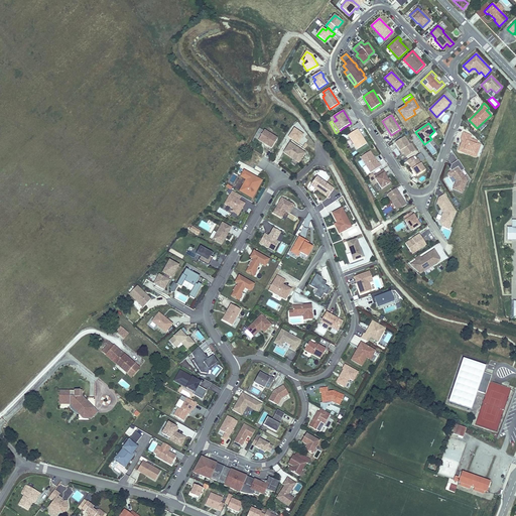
[(290,136),(298,141),(303,134),(294,129),(290,136)]
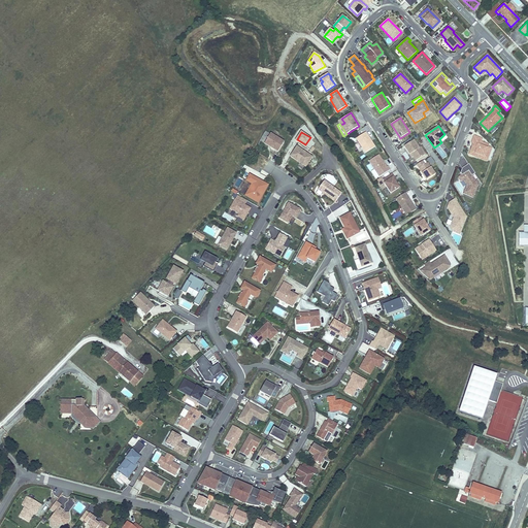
[(365,132),(356,138),(365,153),(374,146),(365,132)]
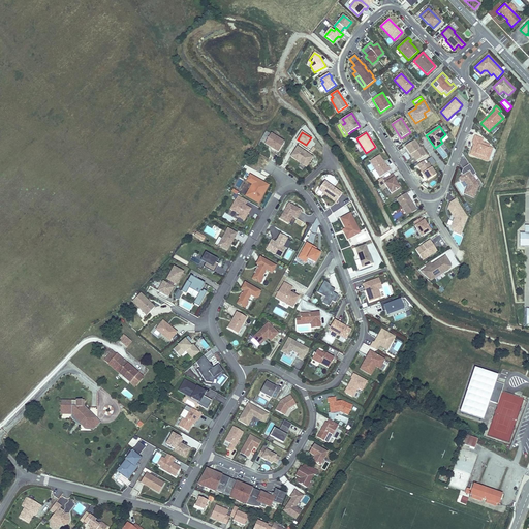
[(276,137),(271,134),(263,145),(278,153),(284,144),(275,138),(276,137)]
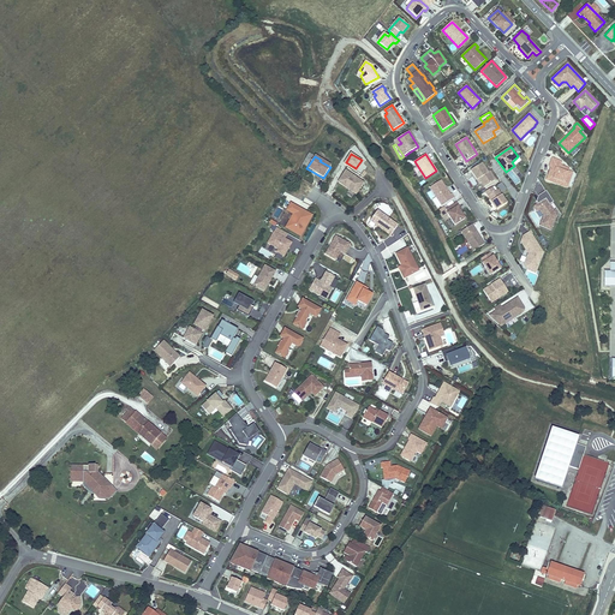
[(551,167),(547,180),(553,183),(554,179),(568,185),(573,173),(568,171),(569,168),(563,167),(562,168),(559,168),(560,166),(560,165),(559,161),(553,159),(549,167),(551,167)]
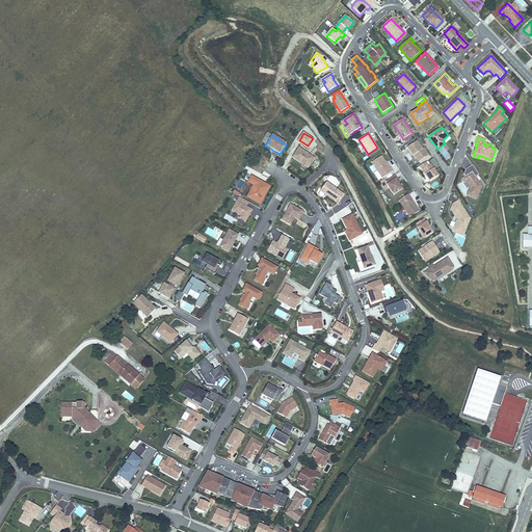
[(417,141),(407,148),(413,156),(415,155),(416,157),(419,162),(428,156),(424,148),(422,149),(417,141)]
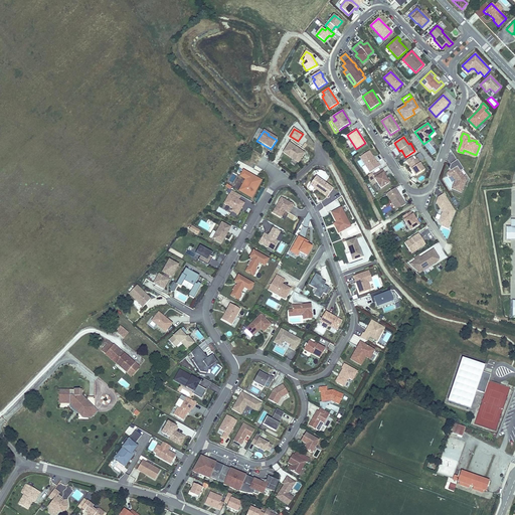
[(304,154),(290,143),(283,152),(298,162),(304,154)]
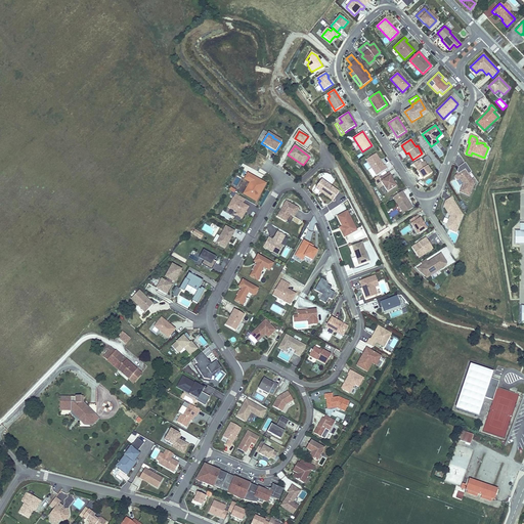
[(366,160),(377,175),(387,169),(385,165),(383,166),(376,154),(366,160)]
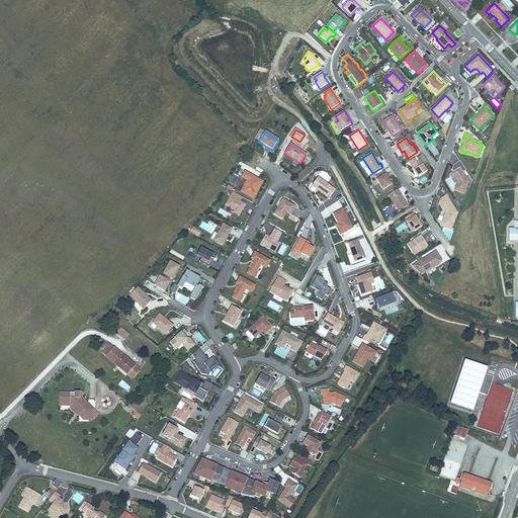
[(415,158),(409,162),(418,177),(427,171),(419,160),(417,161),(415,158)]
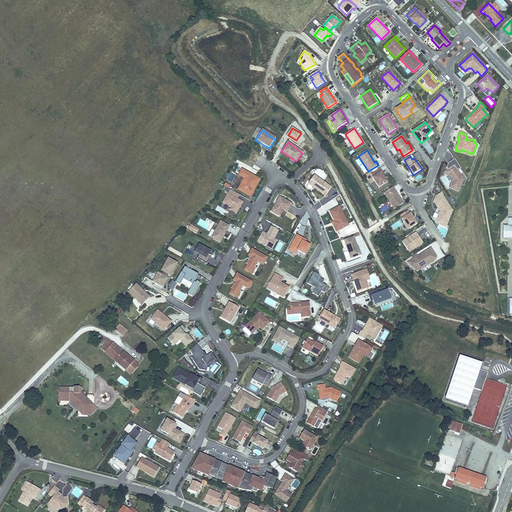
[(461,168),(455,159),(448,163),(450,166),(446,168),(448,170),(445,172),(444,173),(447,177),(450,175),(453,179),(450,188),(459,192),(463,179),(458,170),(461,168)]
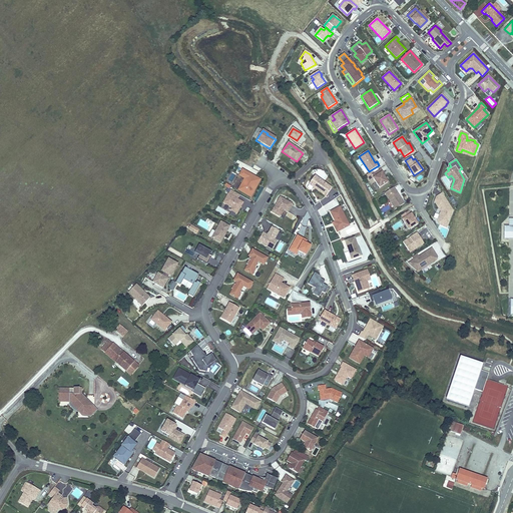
[(381,168),(372,174),(374,177),(373,178),(379,187),(388,182),(384,176),(382,173),(383,172),(381,168)]
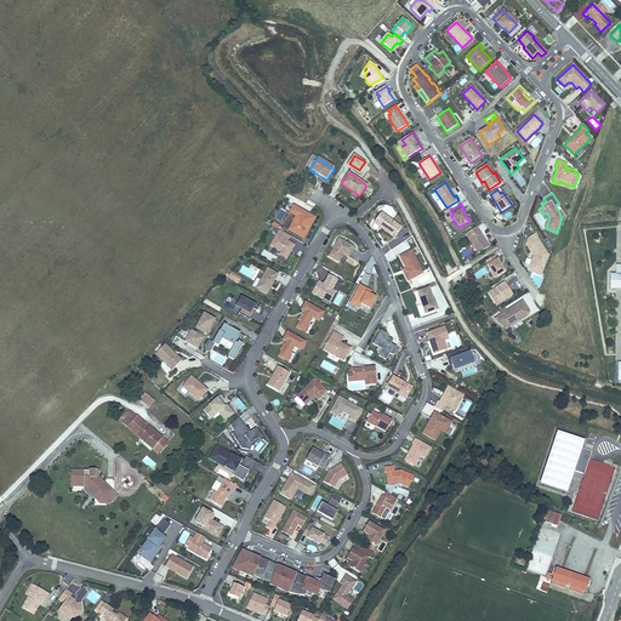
[(315,217),(294,205),(290,211),(296,216),(297,216),(290,229),(303,238),(315,217)]
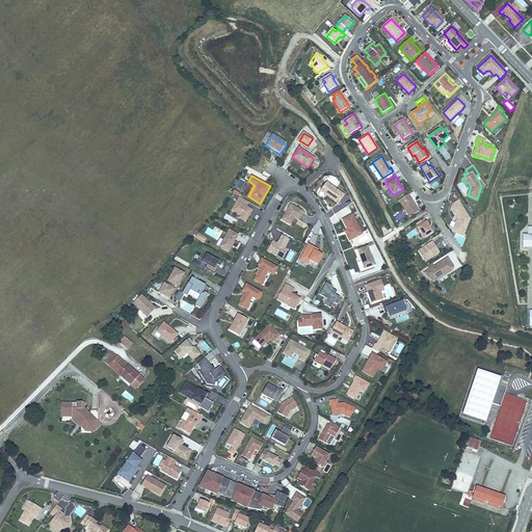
[(240,190),(245,181),(241,179),(236,188),(240,190)]
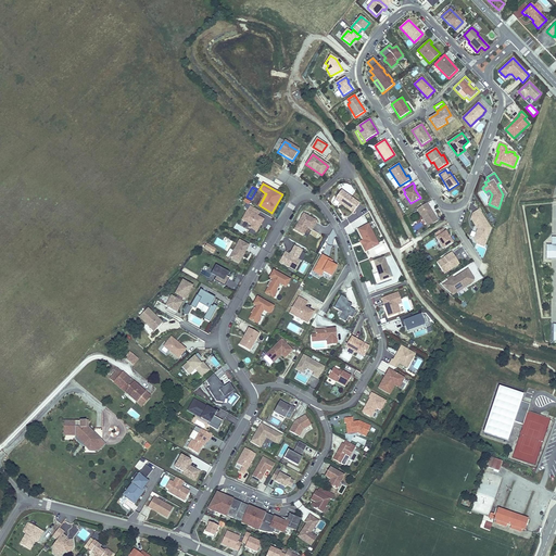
[(359,203),(341,190),(335,200),(340,203),(342,204),(353,213),(359,203)]
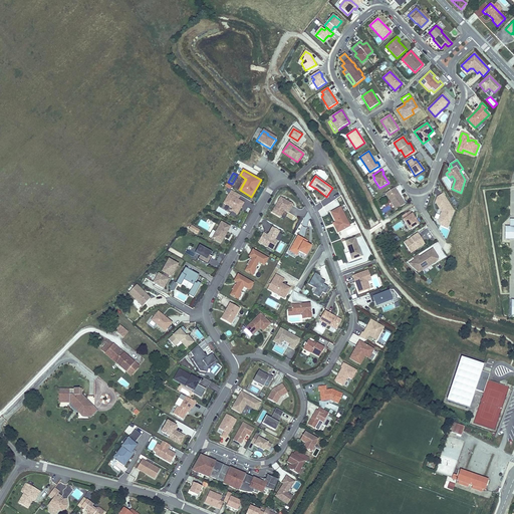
[(395,188),(386,194),(396,210),(405,204),(395,188)]
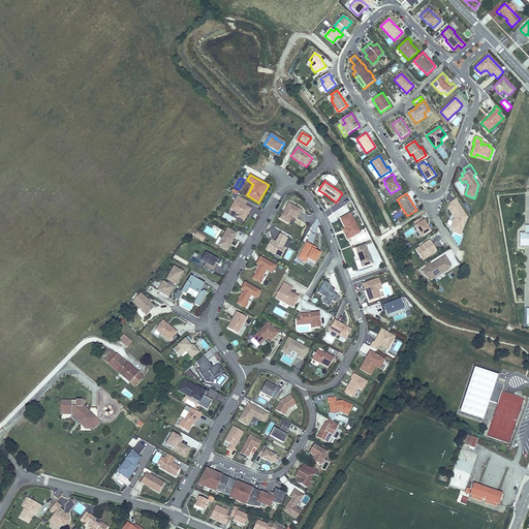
[(247,200),(238,195),(230,209),(239,214),(238,216),(244,220),(251,209),(245,205),(247,200)]
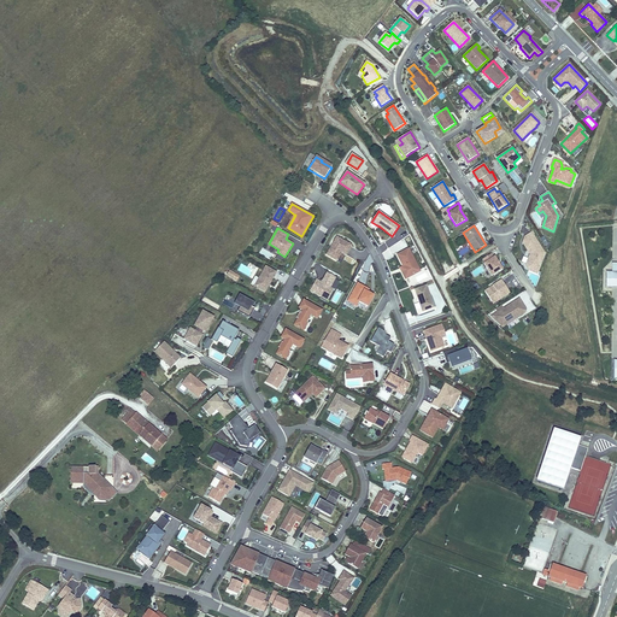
[(532,233),(524,238),(522,244),(529,254),(526,264),(528,270),(536,274),(545,253),(532,233)]
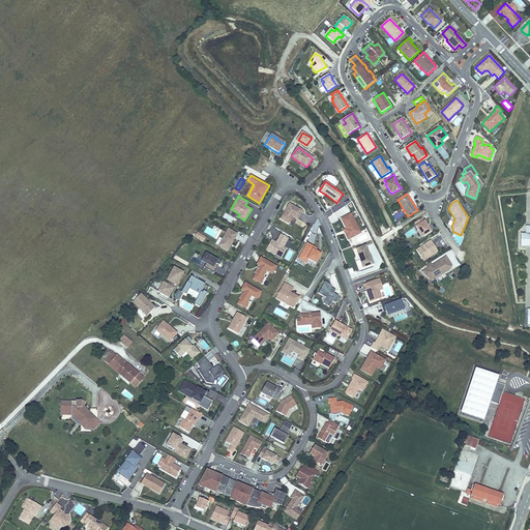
[(301,211),(289,204),(281,218),(289,224),(293,216),(297,218),(301,211)]
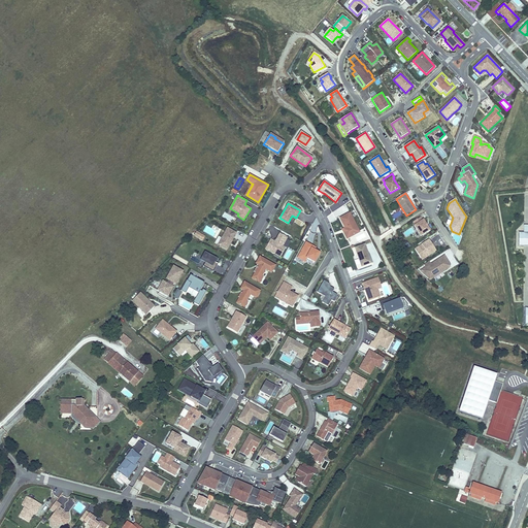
[(351,215),(340,220),(344,228),(347,231),(347,232),(344,233),(348,240),(360,234),(351,215)]
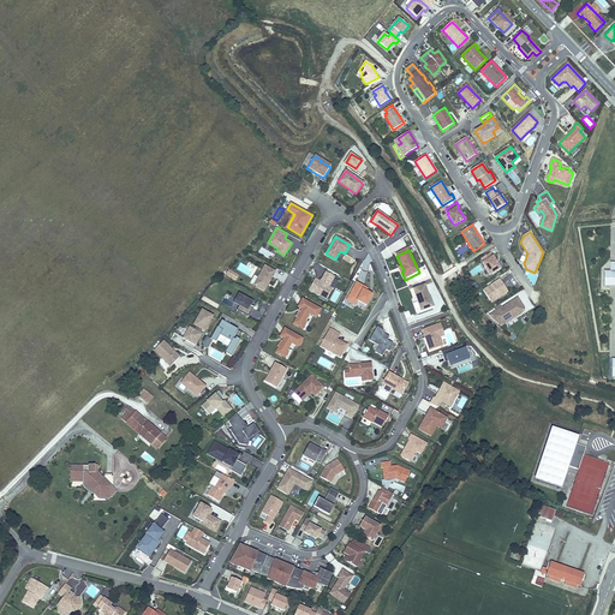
[(489,254),(481,260),(483,263),(482,263),(490,275),(501,268),(493,256),(491,257),(489,254)]
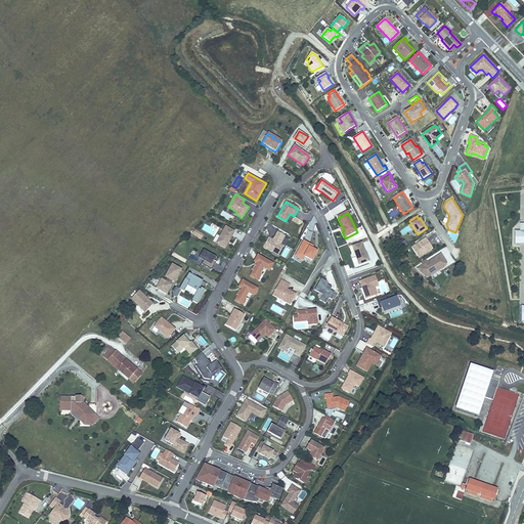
[(234,231),(225,226),(216,243),(225,248),(234,231)]
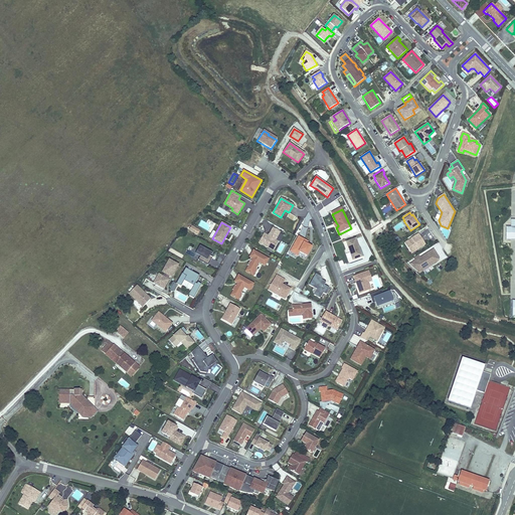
[(401,222),(393,226),(396,231),(403,226),(401,222)]
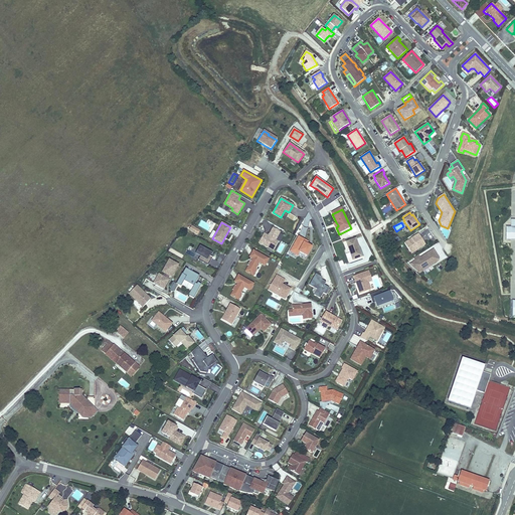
[(192,225),(189,230),(197,234),(200,230),(192,225)]
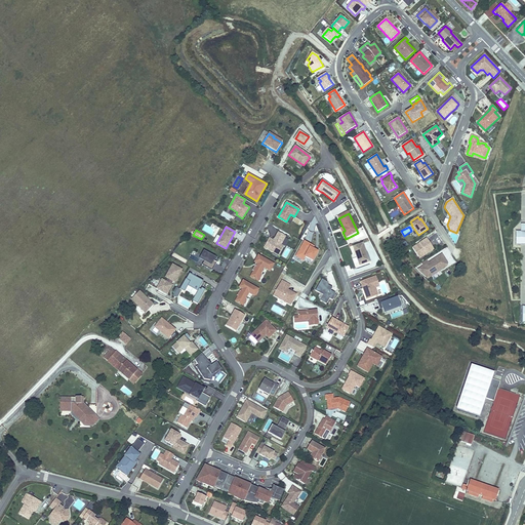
[(286,236),(278,232),(274,241),(269,238),(264,247),(279,255),(284,246),(281,245),(286,236)]
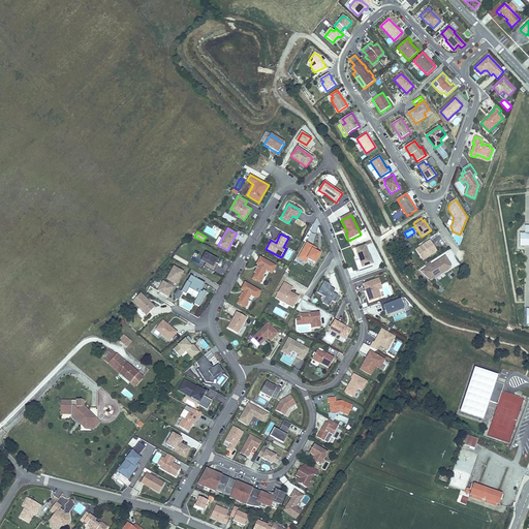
[(430,241),(415,250),(421,258),(428,254),(429,256),(437,251),(430,241)]
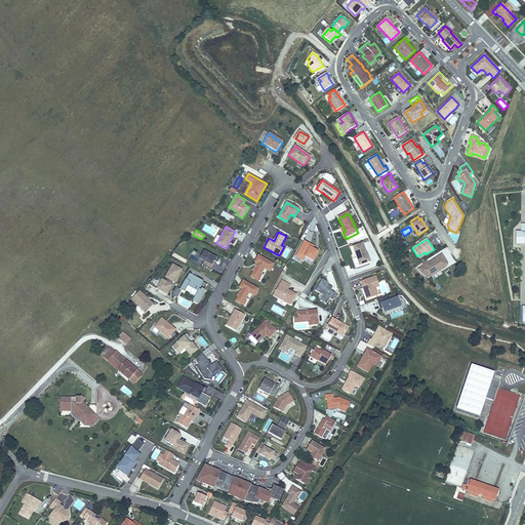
[(311,245),(305,241),(296,255),(303,259),(305,256),(313,260),(318,252),(312,249),(310,247),(311,245)]
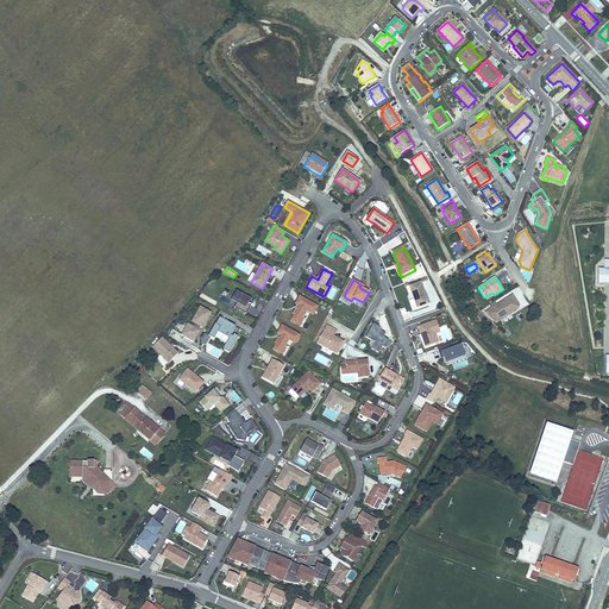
[(421,282),(409,287),(418,308),(428,303),(421,282)]
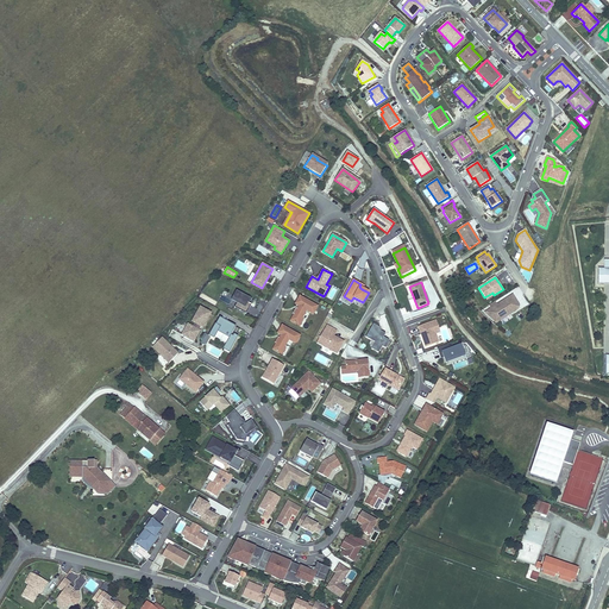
[(327,296),(332,300),(339,288),(333,286),(327,296)]
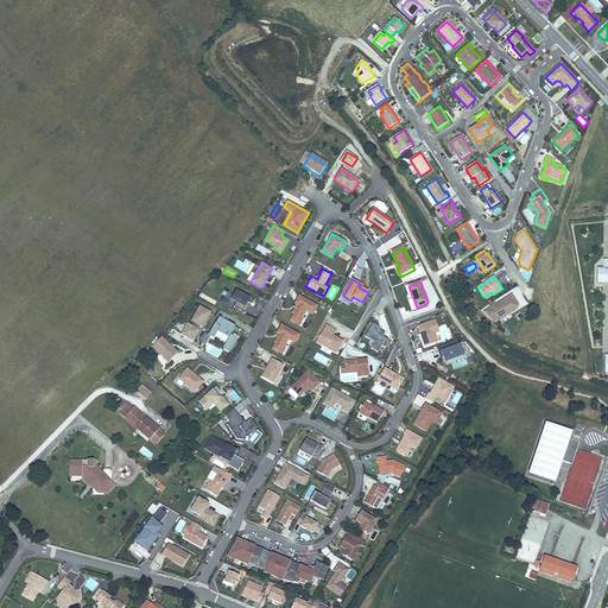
[(238,290),(234,295),(239,298),(236,302),(234,306),(245,312),(249,303),(248,303),(252,298),(238,290)]
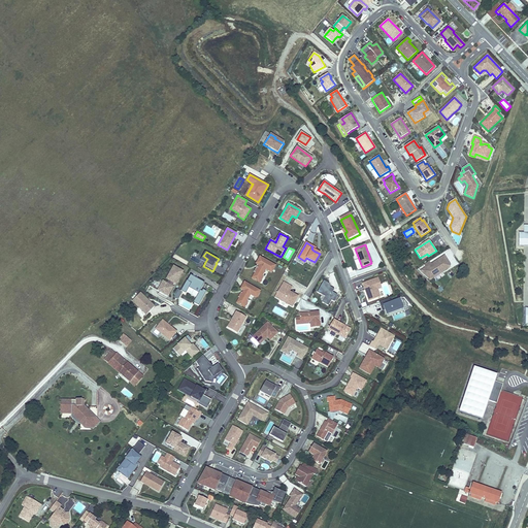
[(429,261),(424,265),(426,268),(420,271),(426,275),(429,273),(432,278),(449,267),(450,265),(444,256),(431,265),(429,261)]
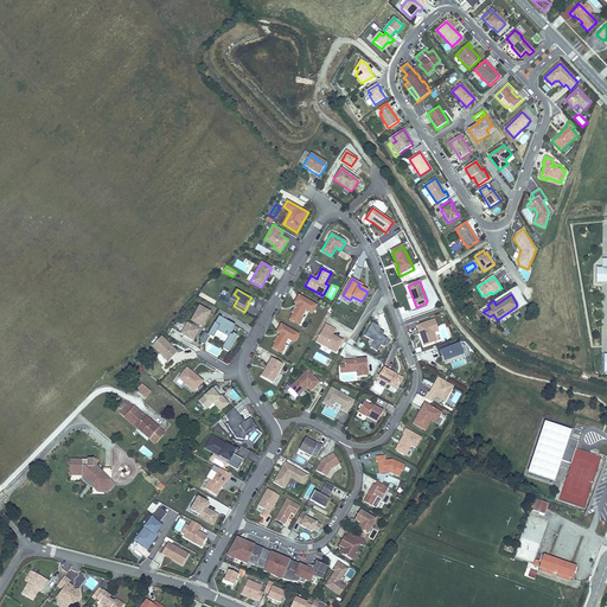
[(317,306),(299,295),(294,302),(299,306),(296,308),(294,307),(292,312),(293,313),(289,319),(296,324),(305,310),(312,313),(317,306)]
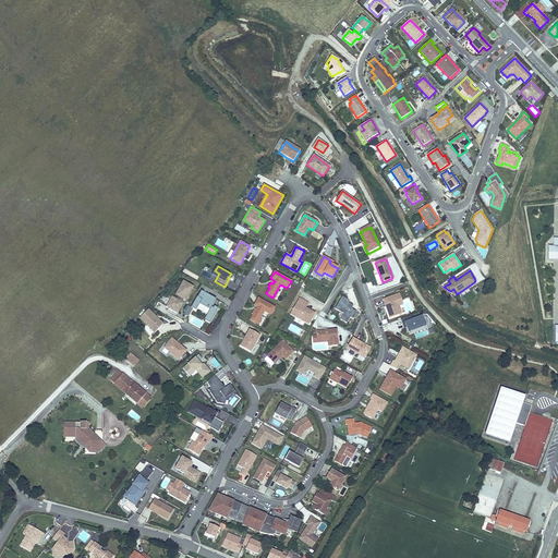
[(171,296),(166,306),(177,312),(182,303),(180,301),(182,298),(185,300),(193,287),(183,281),(176,294),(178,295),(176,299),(171,296)]
